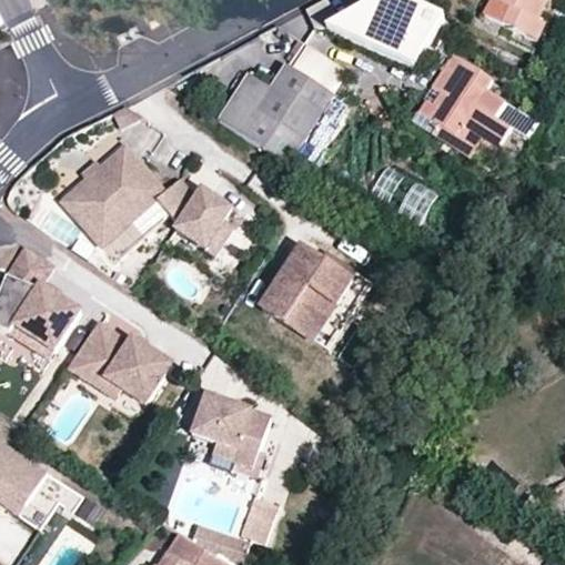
[(375,3),(326,29),(413,69),(442,22),(395,0),(386,0),(384,7),(375,3)]
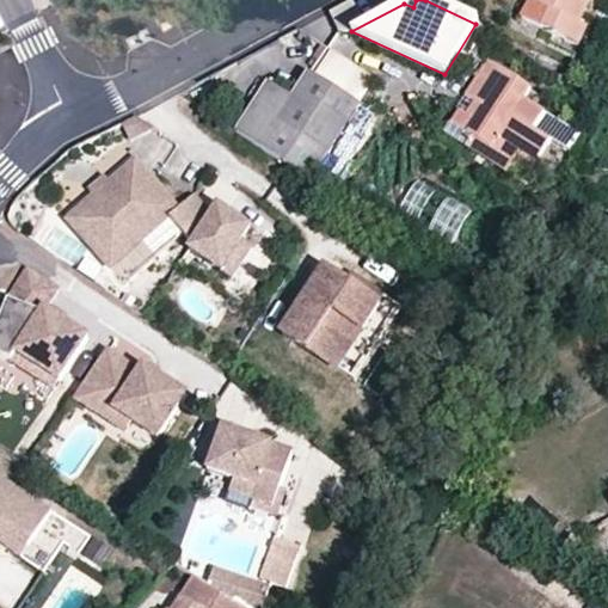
[(534,0),(547,7),(539,26),(575,43),(583,24),(575,20),(584,0),(534,0)]
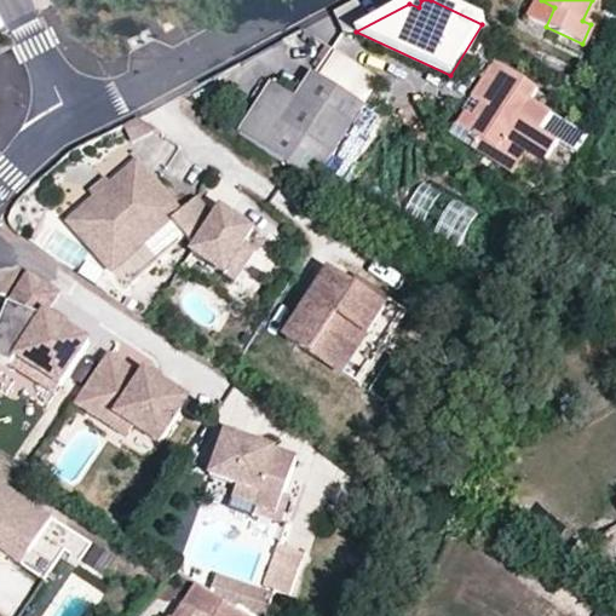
[(314,70),(362,102),(379,76),(330,45),(314,70)]
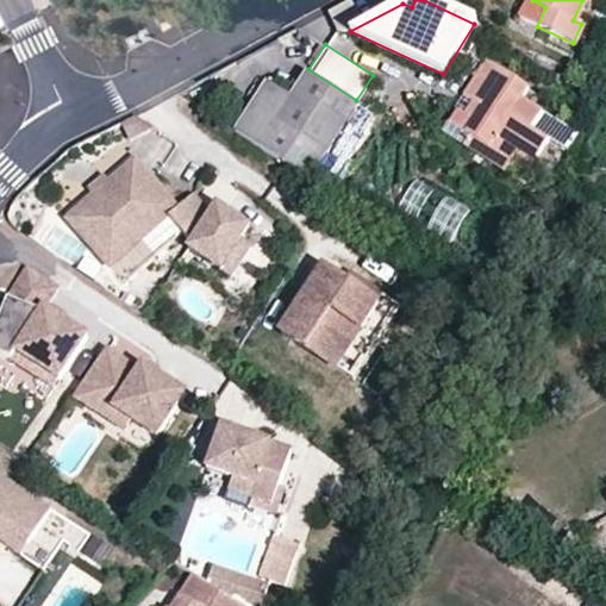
[(520,95),(525,86),(483,60),(461,94),(470,99),(481,106),(472,120),(461,113),(454,108),(445,120),(472,137),(466,147),(500,169),(511,152),(528,162),(543,137),(528,126),(538,108),(520,95)]
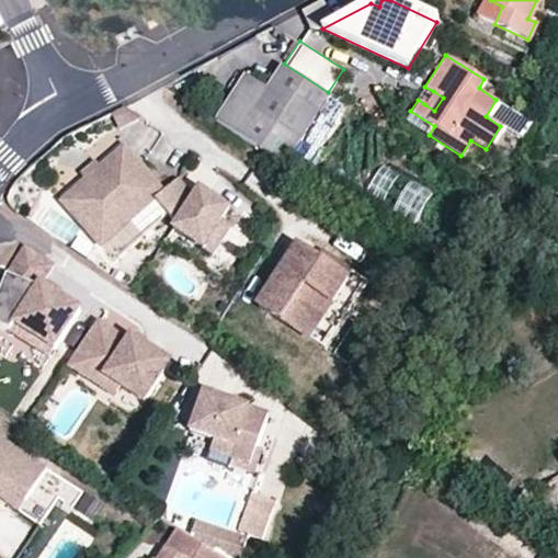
[(242,75),(214,117),(285,163),(293,150),(327,98),(329,93),(328,92),(284,64),(266,89),(242,75)]
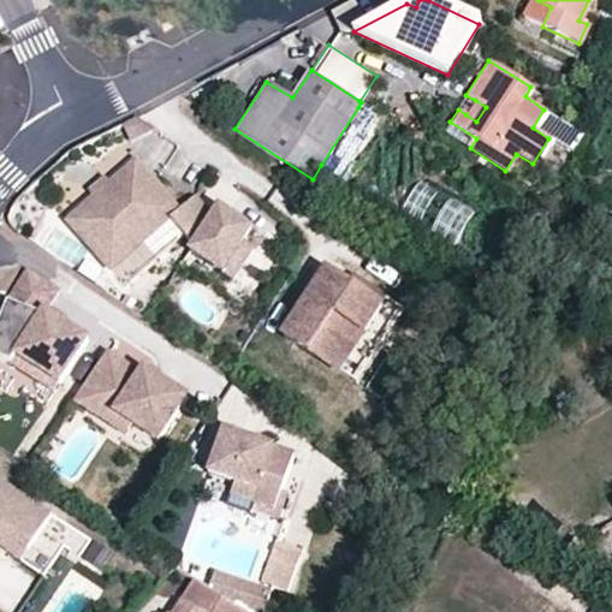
[(465,114),(476,122),(486,107),(475,100),(465,114)]
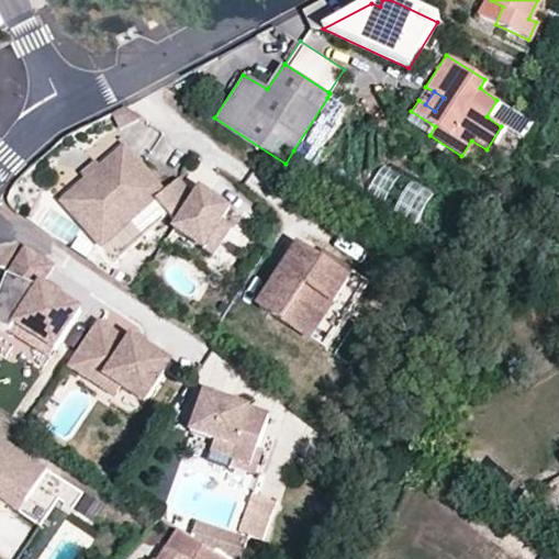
[(327,98),(293,151),(310,160),(344,108),(327,98)]
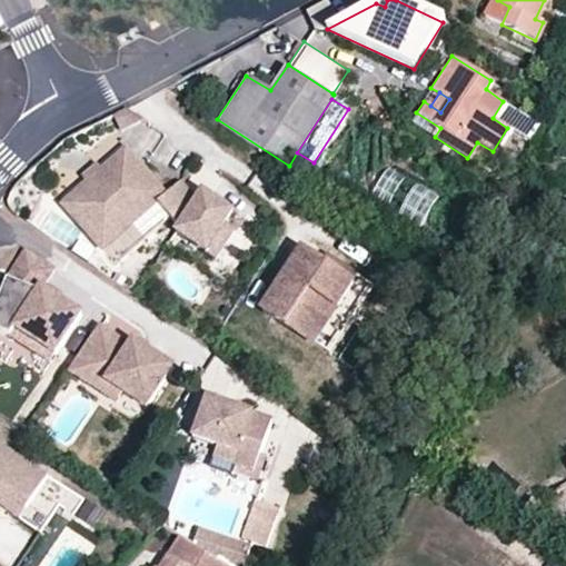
[(111,237),(156,197),(165,189),(123,142),(101,164),(86,177),(70,191),(111,237)]
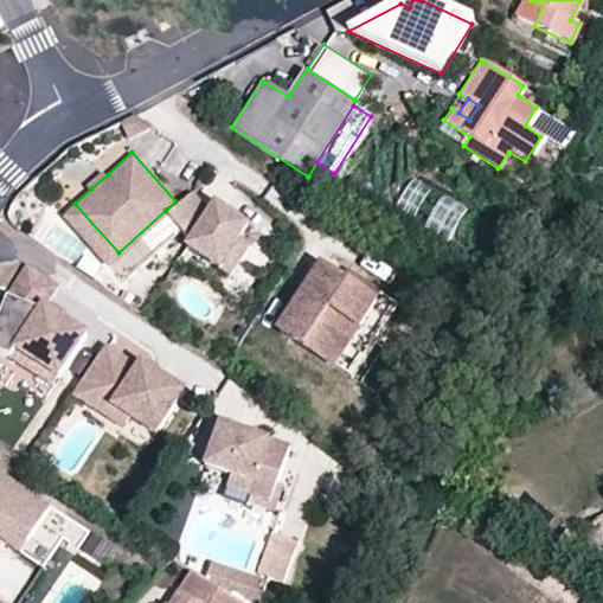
[(108,174),(101,167),(85,181),(91,188),(108,174)]
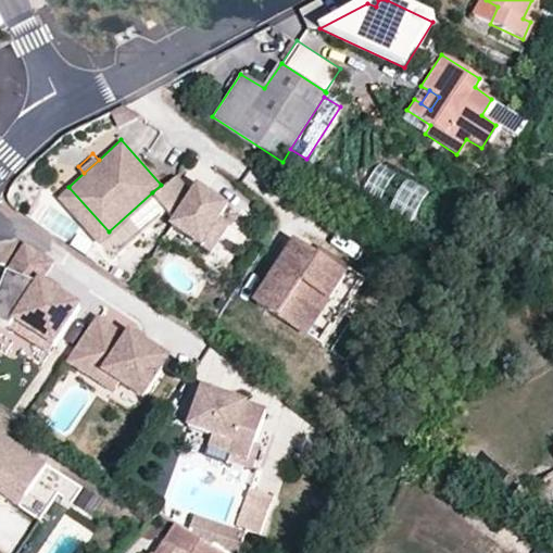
[(220,215),(228,203),(203,187),(200,193),(191,188),(176,171),(161,185),(152,192),(164,208),(175,218),(172,224),(212,249),(229,222),(220,215)]
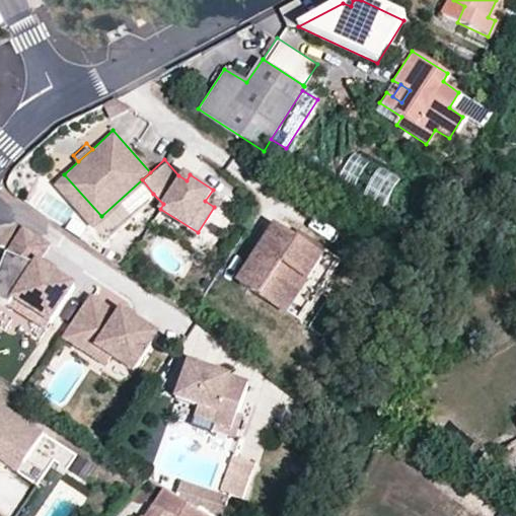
[(182,170),(178,175),(187,180),(190,174),(182,170)]
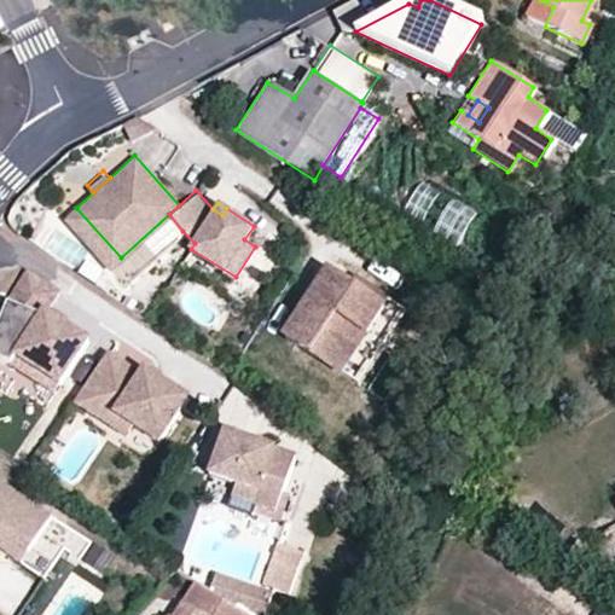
[(382,302),(326,268),(284,335),(340,370),(382,302)]
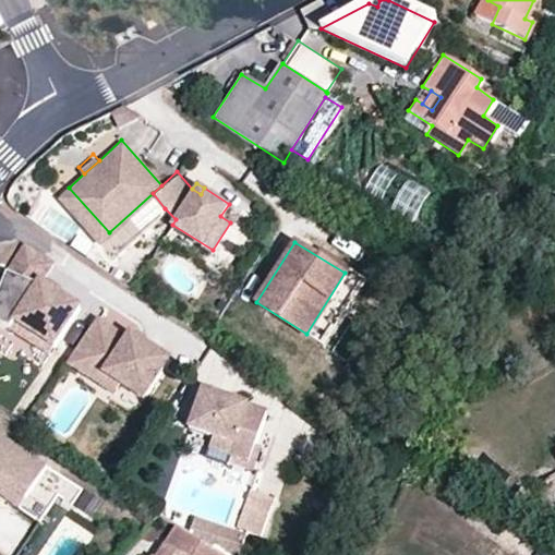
[(349,266),(317,246),(313,253),(345,273),(349,266)]
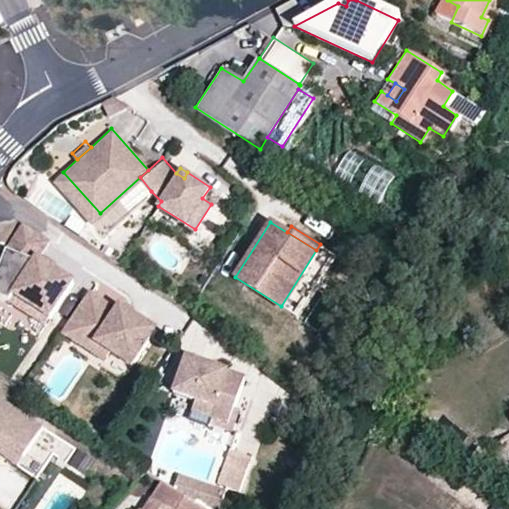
[(15,297),(48,318),(73,281),(50,267),(39,260),(36,258),(47,241),(26,227),(10,251),(9,251),(0,273),(0,298),(11,303),(15,297)]
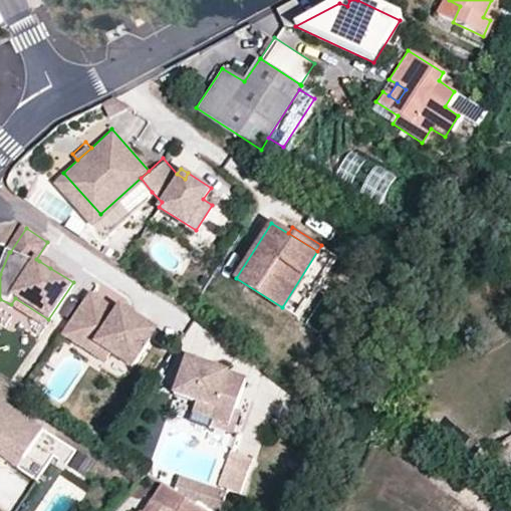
[(41,257),(39,261),(50,268),(53,264),(41,257)]
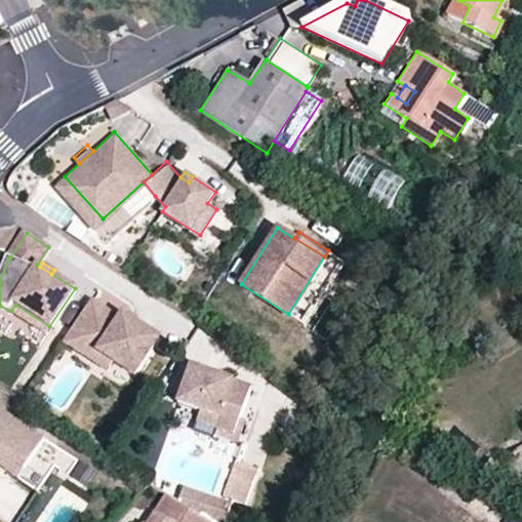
[(134,375),(159,338),(122,314),(119,318),(116,324),(103,315),(107,310),(93,302),(65,343),(79,352),(84,344),(113,362),(134,375)]
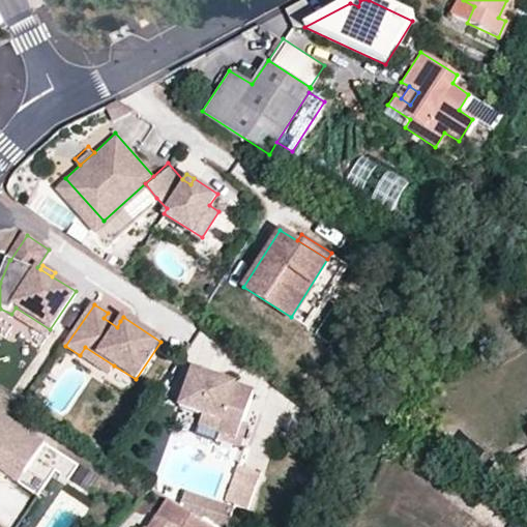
[(11,314),(46,337),(50,329),(16,308),(11,314)]
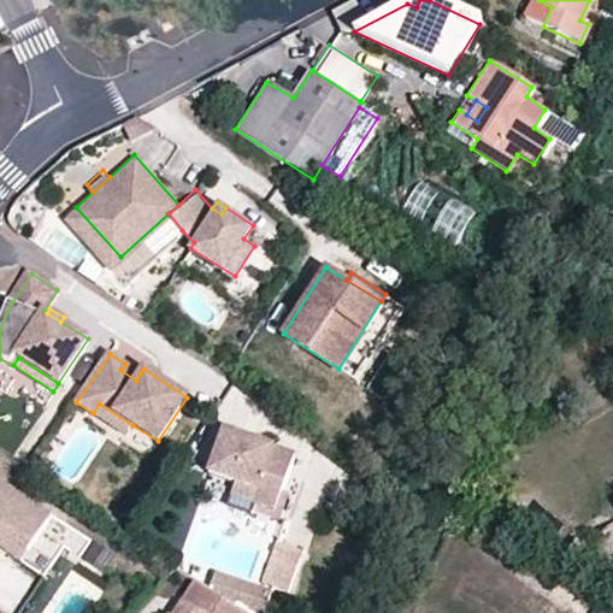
[(125,364),(121,370),(136,381),(140,373),(125,364)]
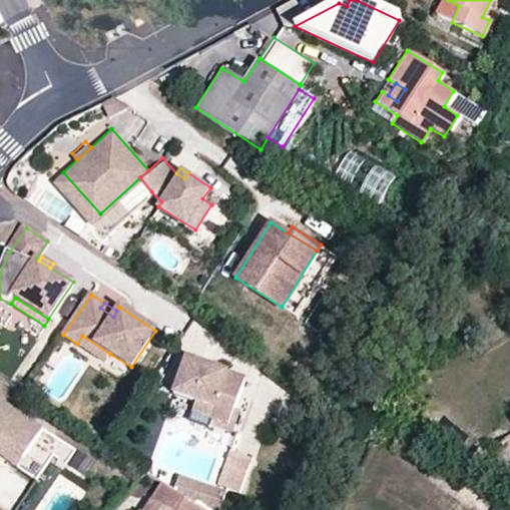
[(82,336),(77,344),(104,362),(110,354),(82,336)]
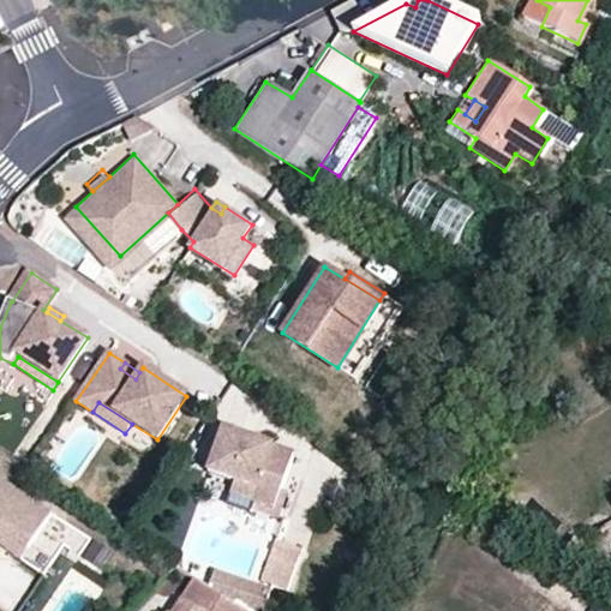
[(292,453),(221,430),(205,472),(233,481),(233,483),(255,491),(252,502),(253,503),(251,510),(271,516),(274,510),(280,490),(292,453)]
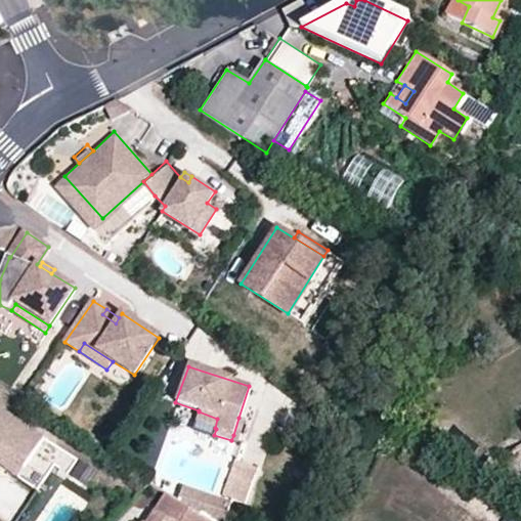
[(0,452),(22,468),(43,437),(0,409),(0,452)]
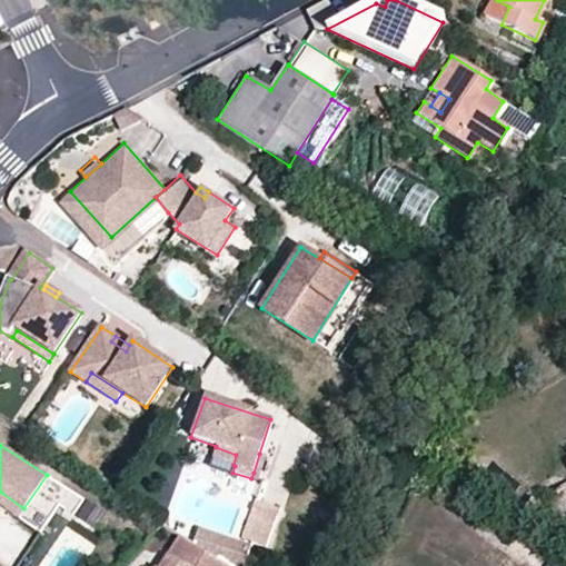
[(216,447),(212,458),(234,465),(236,455),(216,447)]
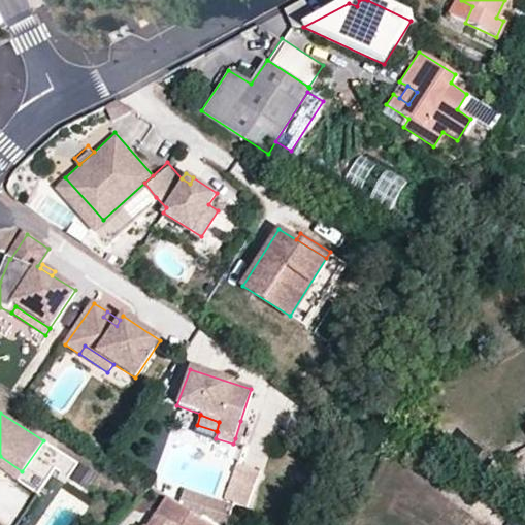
[(239,446),(247,423),(240,421),(235,438),(233,444),(239,446)]
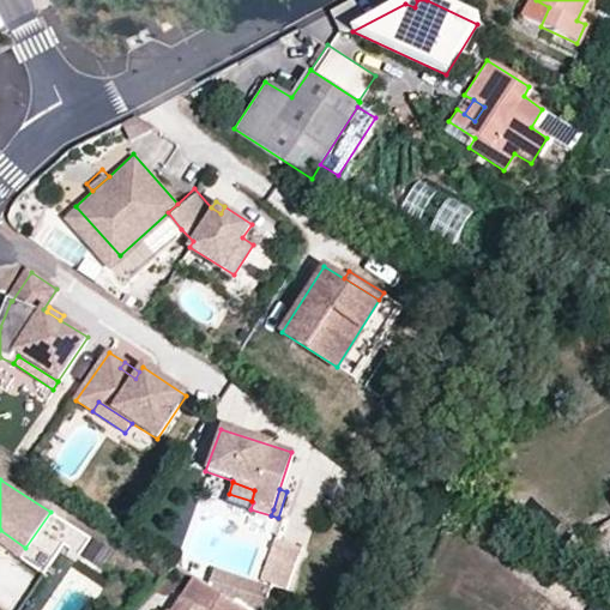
[(25,548),(0,530),(0,545),(19,559),(25,548)]
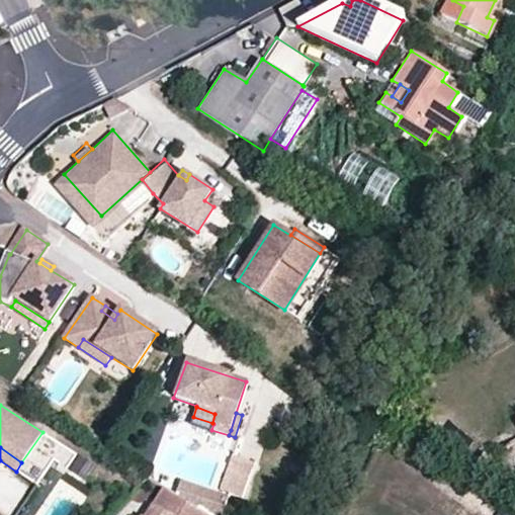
[(94,465),(74,453),(66,466),(86,479),(94,465)]
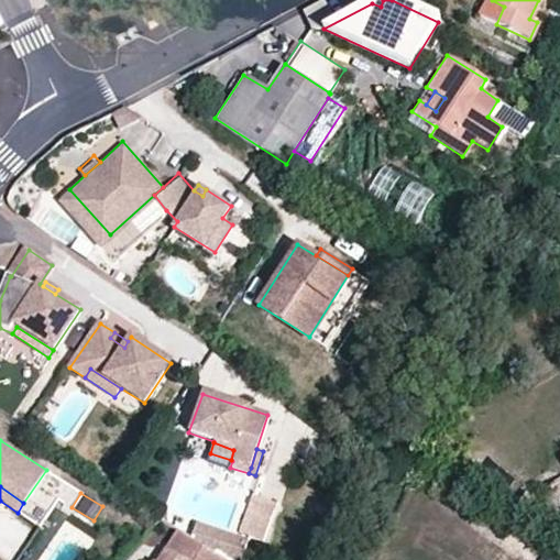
[(275,502),(251,494),(238,533),(261,540),(275,502)]
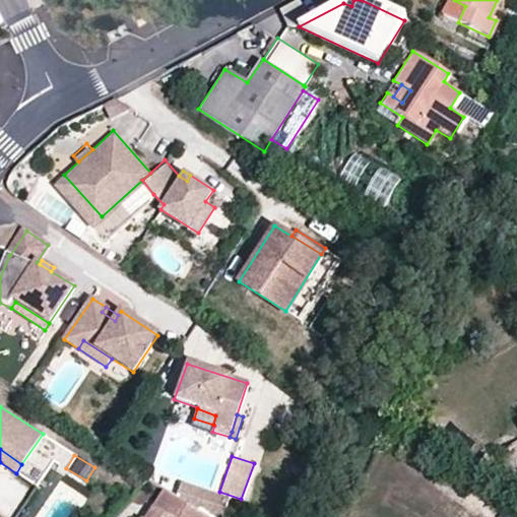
[(516,472),(506,466),(497,483),(516,495),(516,472)]
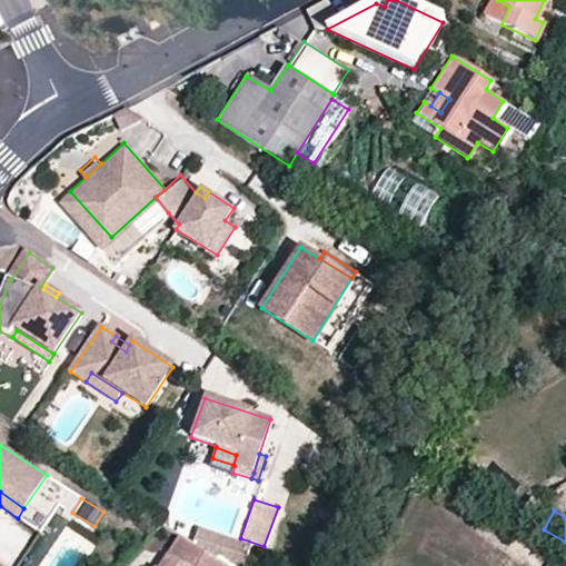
[(244,565),(251,547),(198,529),(194,545),(225,565),(244,565)]
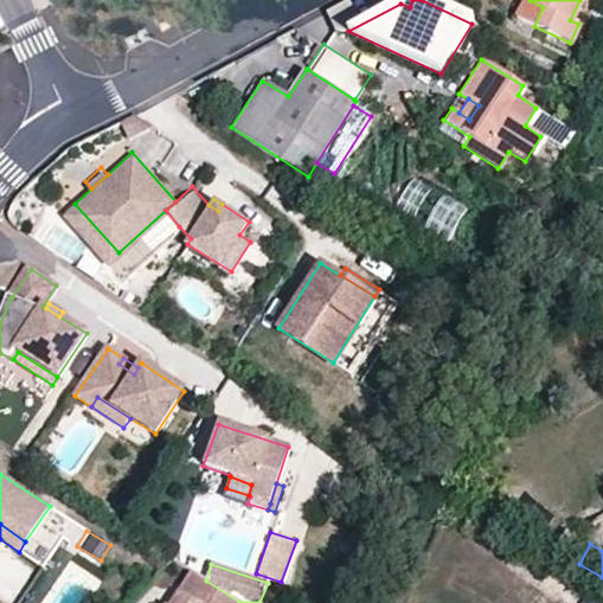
[(239,602),(191,571),(178,590),(168,602),(239,602)]
